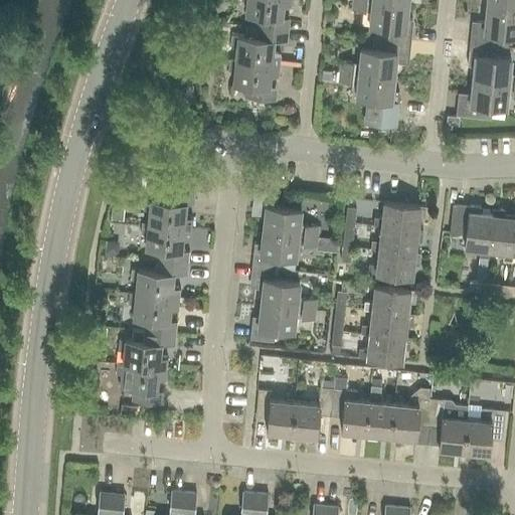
[(284,4),(292,5),(292,0),(242,0),(247,0),(246,13),(259,15),(258,24),(258,26),(289,29),(291,17),(283,17),(284,4)]
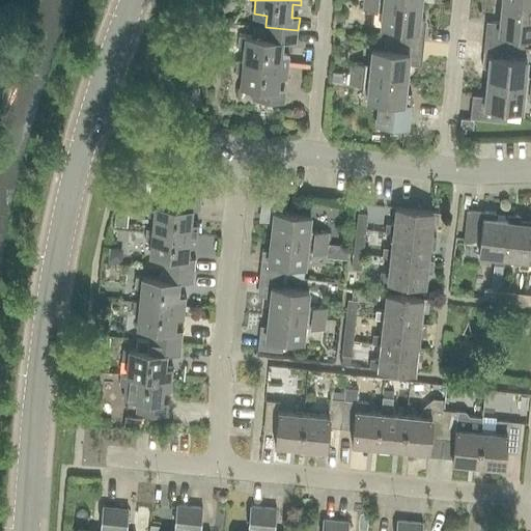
[(420,20),(421,5),(372,0),(364,0),(364,9),(383,11),(382,27),(401,29),(400,40),(424,43),(426,20),(420,20)]
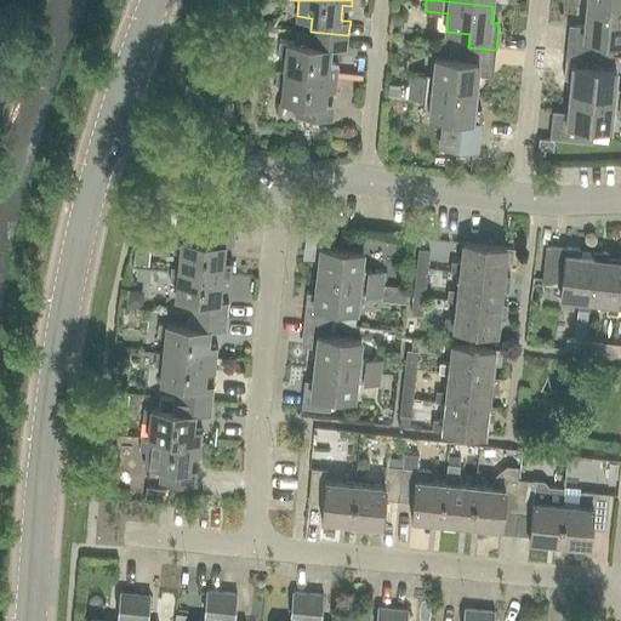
[(620,0),(587,0),(587,10),(620,12),(620,0)]
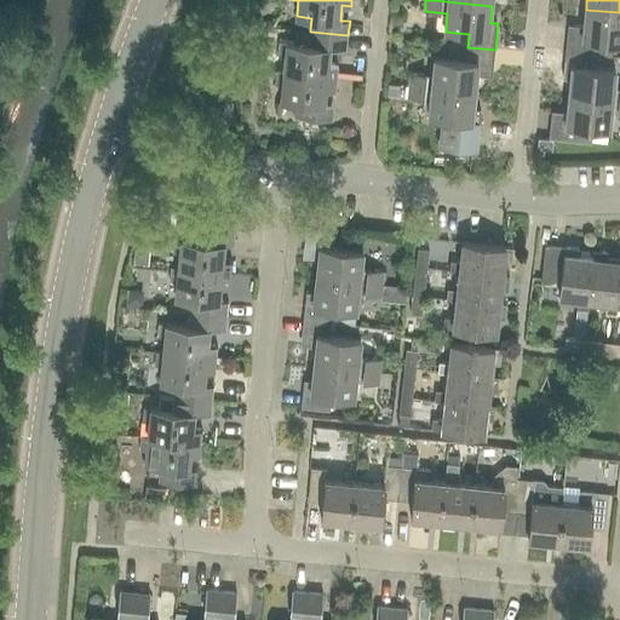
[(619,12),(586,10),(584,27),(577,26),(575,36),(568,36),(566,52),(595,55),(612,56),(613,42),(619,42),(619,12)]
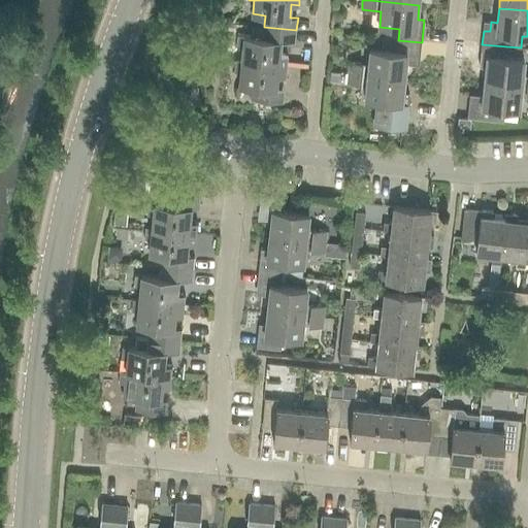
[(295,42),(296,30),(264,27),(264,25),(253,24),(252,37),(238,36),(237,47),(243,48),(242,61),(287,66),(288,55),(279,54),(282,40),(295,42)]
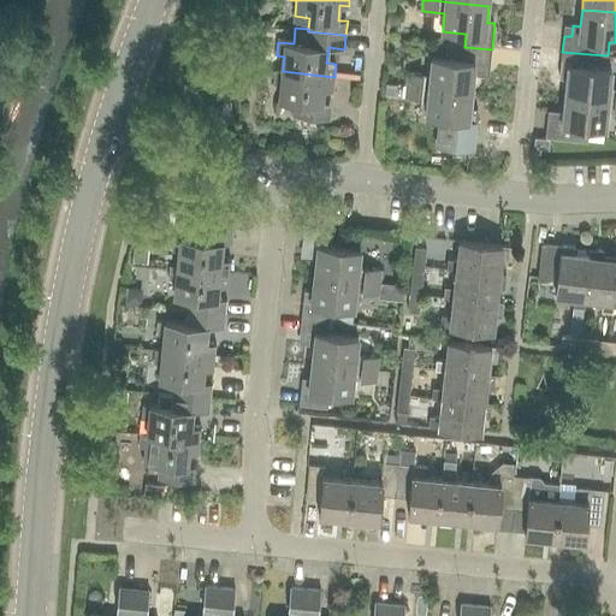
[(490,65),(492,49),(465,47),(463,60),(432,58),(431,75),(409,72),(408,86),(472,92),(474,75),(481,76),(483,64),(490,65)]
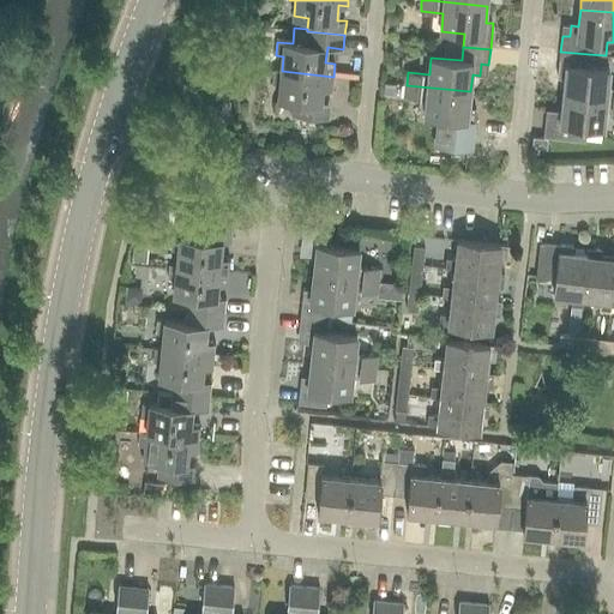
[(587,67),(589,54),(560,52),(558,77),(566,78),(564,95),(613,100),(613,88),(608,88),(609,70),(587,67)]
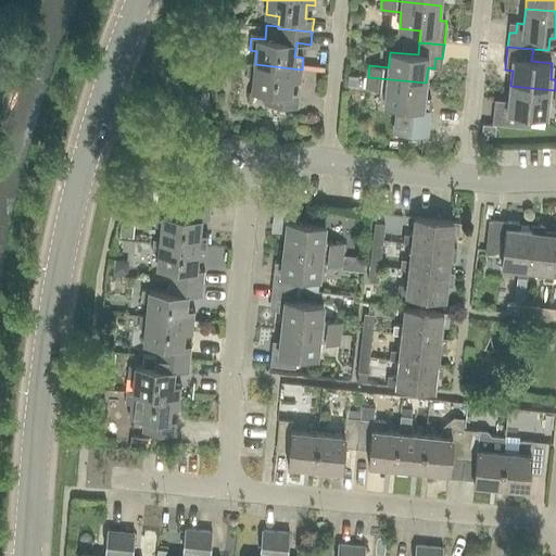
[(301,80),(302,70),(255,64),(249,63),(247,75),(253,76),(252,90),(265,91),(264,104),(299,108),(300,95),(291,93),(292,80),(301,80)]
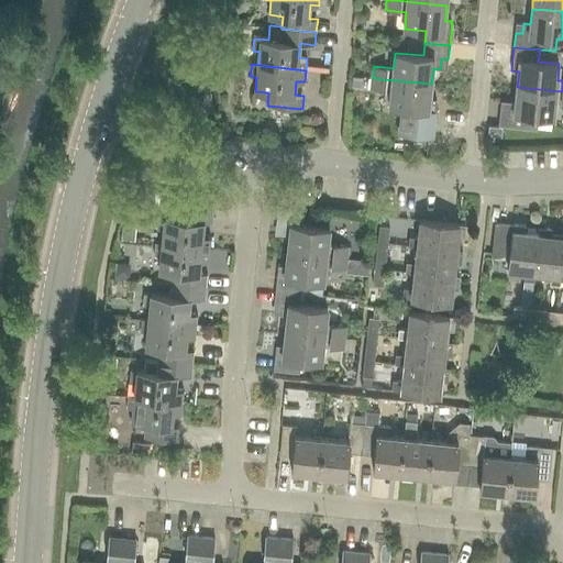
[(354,77),(353,87),(364,88),(365,78),(354,77)]
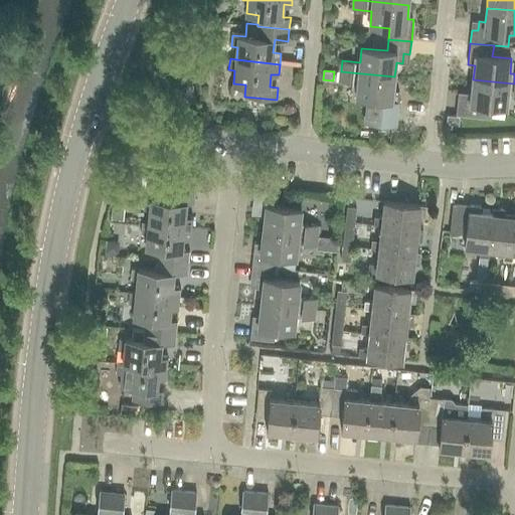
[(393,91),(394,76),(341,71),(340,81),(357,82),(356,98),(367,99),(365,121),(396,124),(397,114),(399,92),(393,91)]
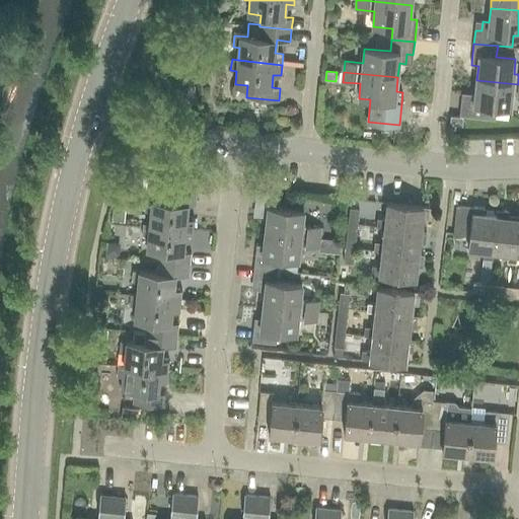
[(518,94),(518,84),(476,80),(475,94),(468,93),(467,103),(461,102),(460,116),(463,116),(495,119),(497,107),(511,108),(512,94),(518,94)]
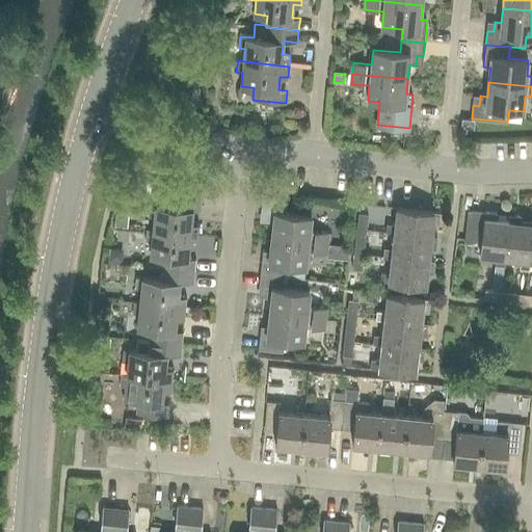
[(461,127),(474,129),(475,118),(472,118),(462,117),(461,127)]
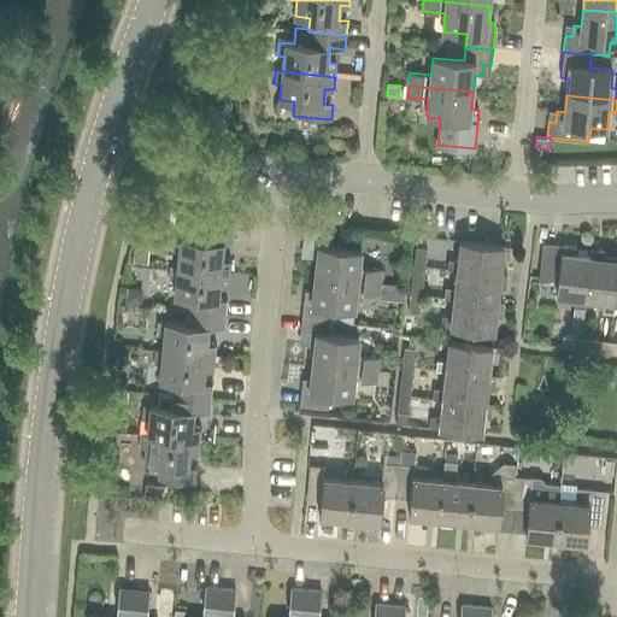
[(233,245),(235,230),(197,227),(195,240),(174,238),(172,251),(178,252),(177,266),(177,268),(230,272),(231,259),(222,258),(223,244),(233,245)]
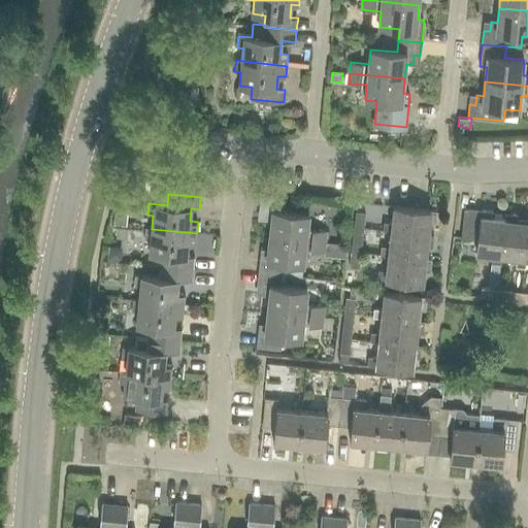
[(271,221),(269,235),(325,241),(326,231),(307,229),(309,215),(284,211),(285,199),(261,197),(259,209),(266,210),(265,220),(271,221)]
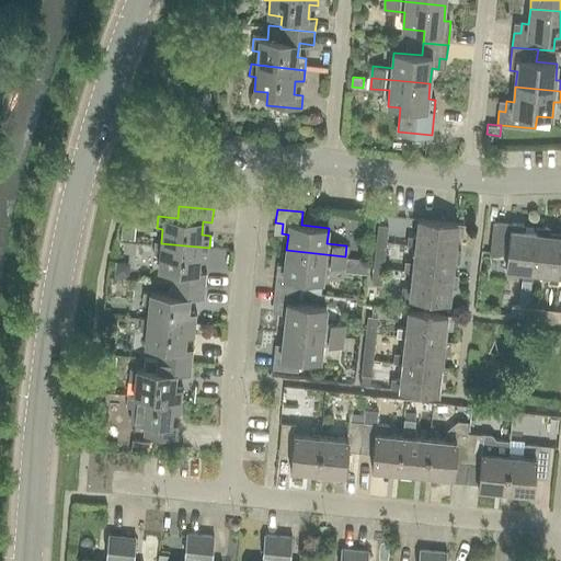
[(462,238),(465,225),(419,219),(416,237),(409,236),(408,245),(415,247),(416,245),(455,250),(455,249),(457,237),(462,238)]
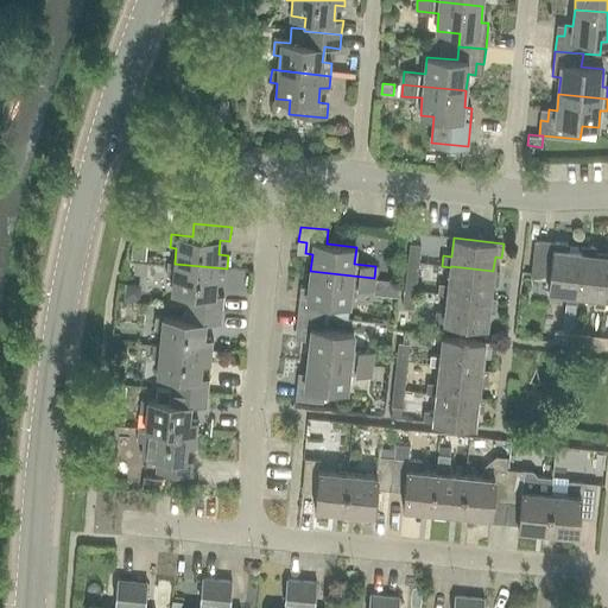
[(577,295),(582,252),(581,252),(568,251),(569,244),(555,242),(536,240),(531,279),(550,280),(549,291),(568,293),(567,303),(577,304),(578,295),(577,295)]
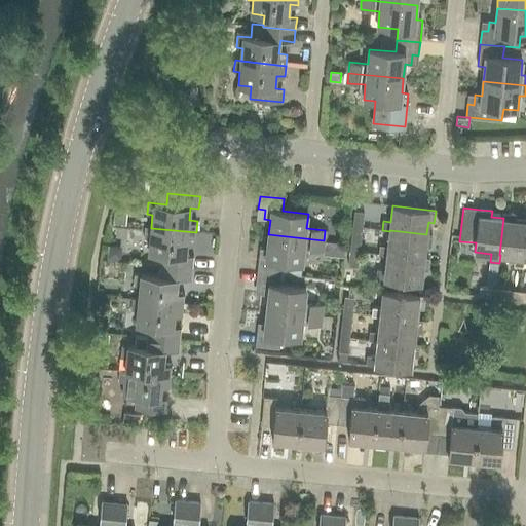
[(115,211),(114,221),(125,222),(126,212),(115,211)]
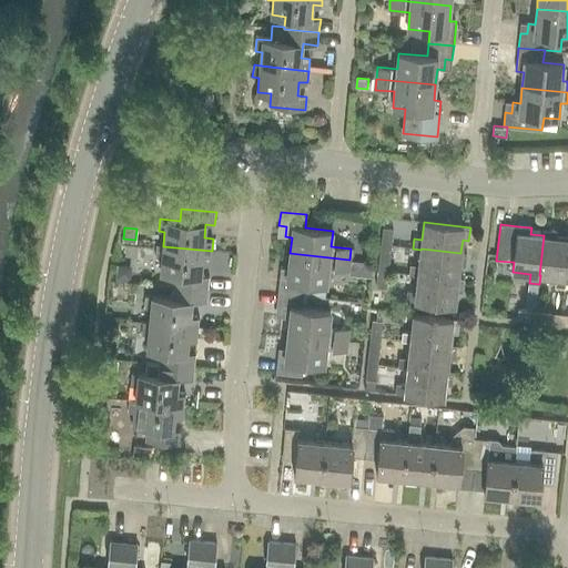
[(392,245),(394,229),(384,227),(382,244),(392,245)]
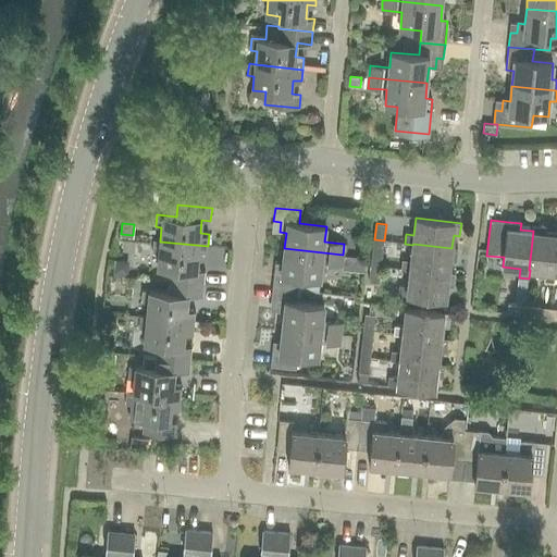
[(556,247),(556,233),(546,233),(546,226),(533,225),(532,231),(533,231),(529,270),(530,270),(546,272),(545,281),(554,282),(555,273),(554,273),(556,247)]
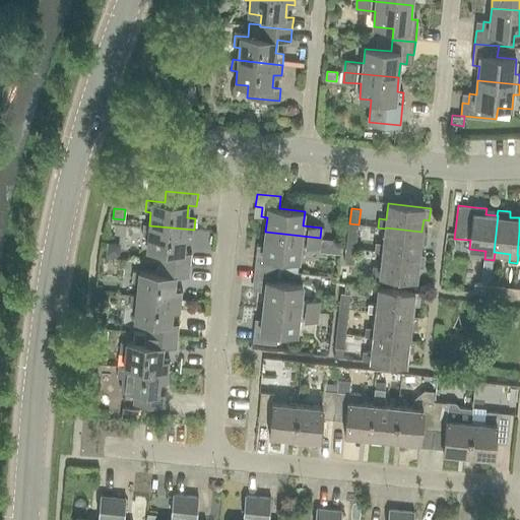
[(193,241),(194,230),(149,225),(149,224),(143,223),(142,236),(148,236),(147,250),(159,251),(158,262),(191,265),(192,253),(184,252),(185,240),(193,241)]
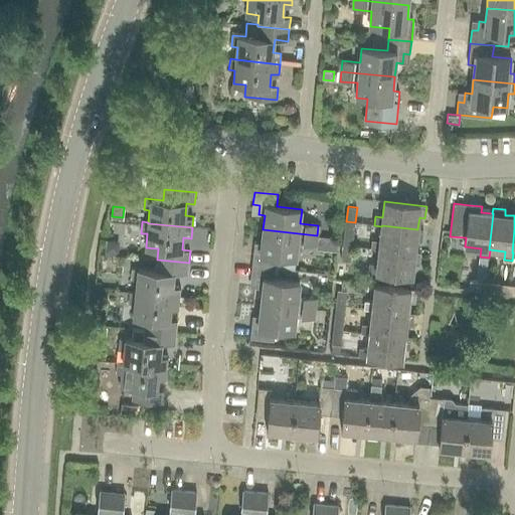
[(352,245),(355,222),(346,221),(343,244),(352,245)]
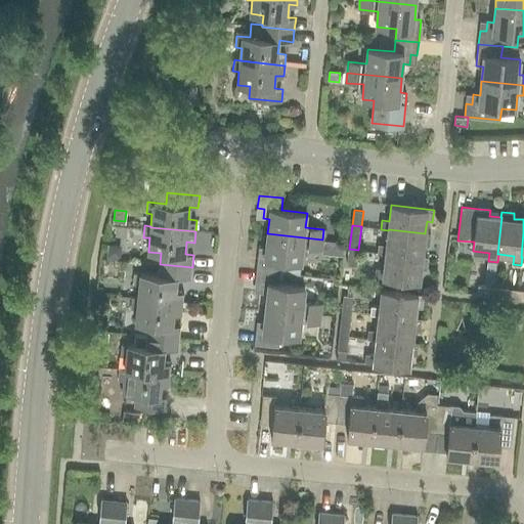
[(431,233),(425,232),(425,233),(389,229),(388,230),(387,246),(379,245),(378,253),(386,254),(386,253),(423,257),(424,246),(430,246),(431,233)]
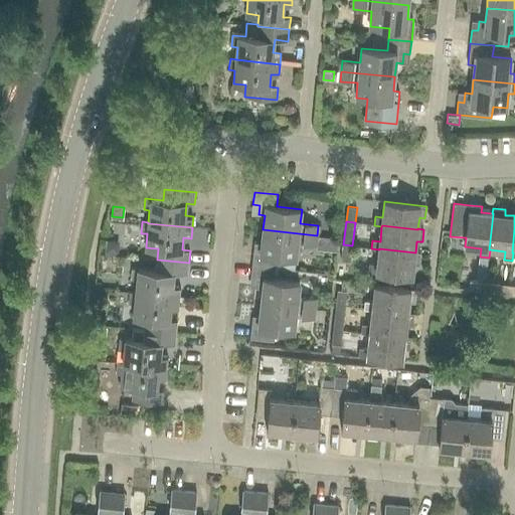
[(316,245),(317,235),(263,229),(262,243),(255,242),(252,265),(276,268),(277,260),(277,256),(284,256),(296,259),(298,243),(316,245)]
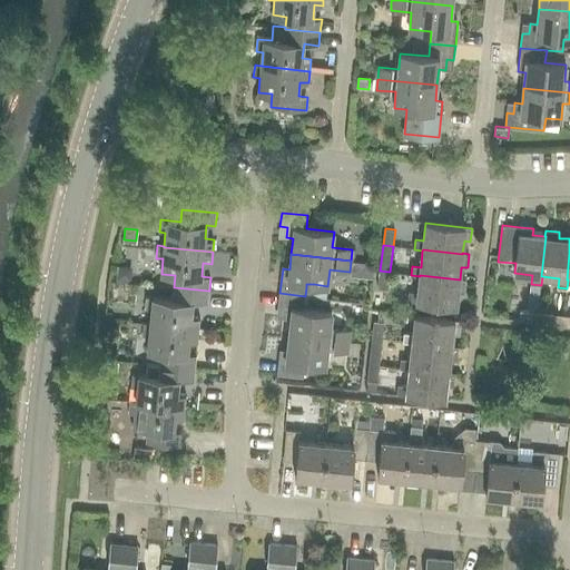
[(353,276),(374,278),(374,271),(375,264),(354,262),(353,276)]
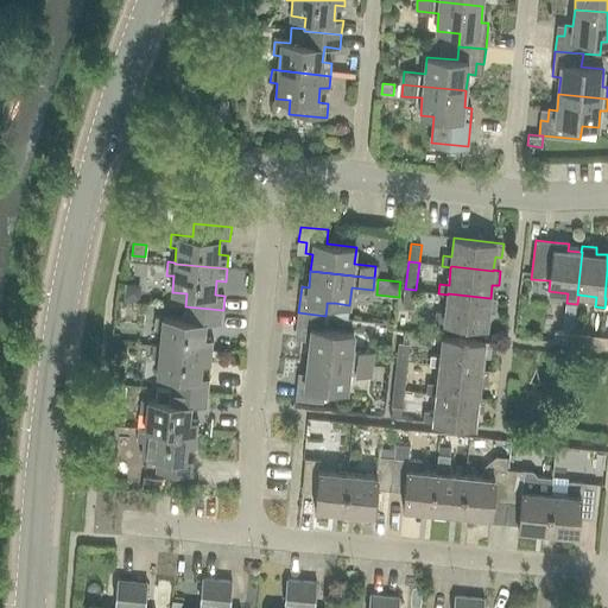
[(126,286),(125,299),(138,301),(139,287),(126,286)]
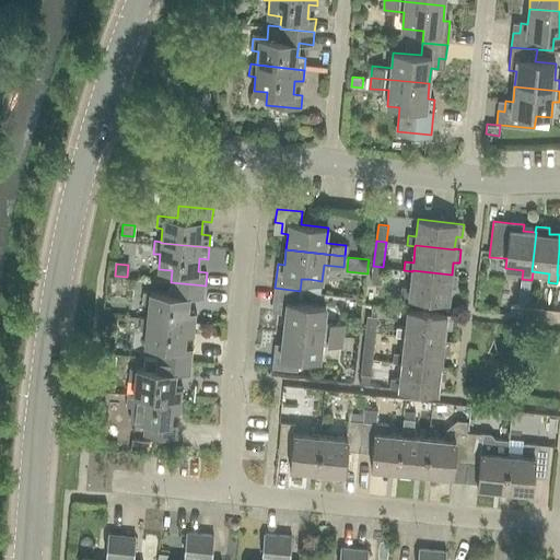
[(382,284),(383,267),(373,266),(371,283),(382,284)]
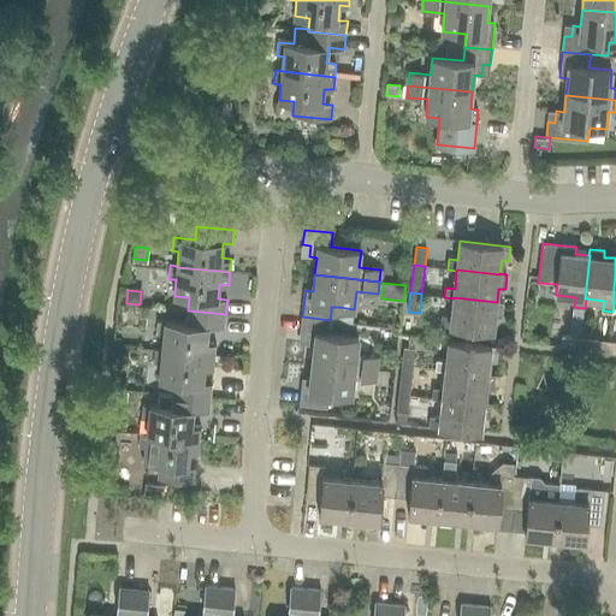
[(503,302),(497,302),(454,297),(454,298),(451,317),(442,315),(440,326),(493,332),(495,317),(502,318),(503,302)]
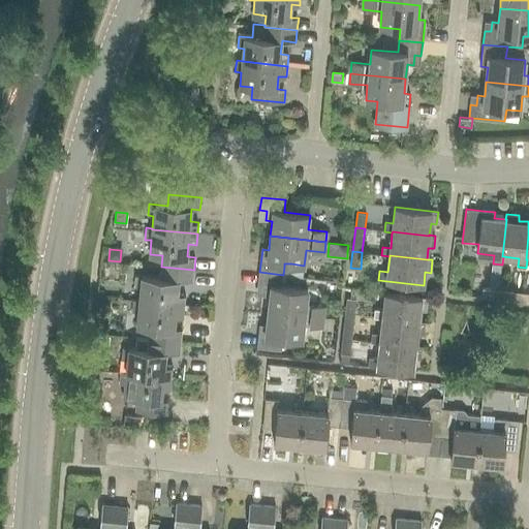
[(303,277),(304,266),(291,263),(284,263),(284,267),(283,275),(303,277)]
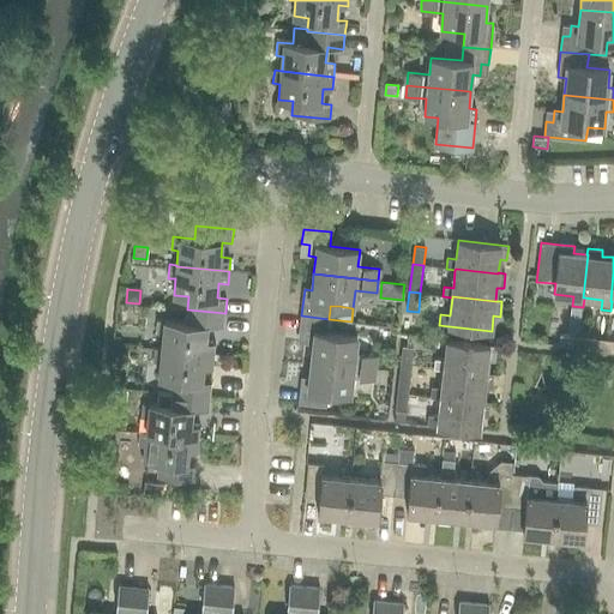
[(224,327),(226,313),(187,309),(186,323),(157,320),(156,333),(163,335),(162,349),(215,354),(216,342),(206,341),(208,325),(224,327)]
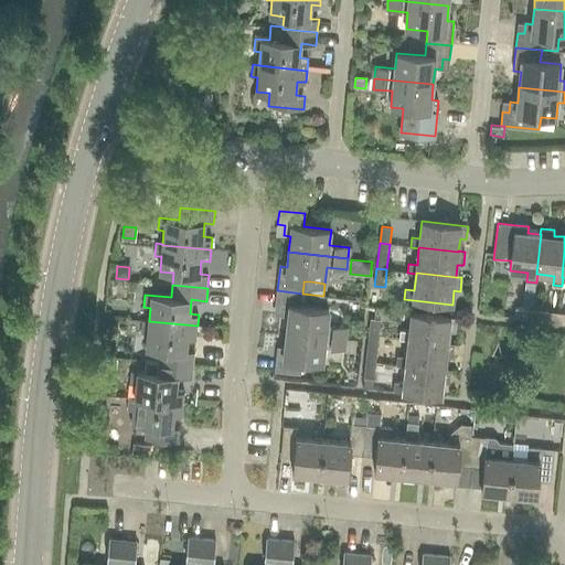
[(301,306),(302,294),(277,290),(276,305),(283,306),(281,316),(288,317),(287,332),(345,339),(348,328),(327,326),(329,309),(301,306)]
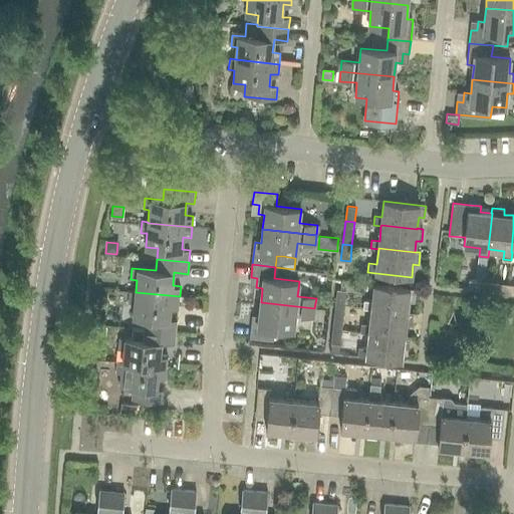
[(483,291),(484,282),(469,280),(468,289),(483,291)]
